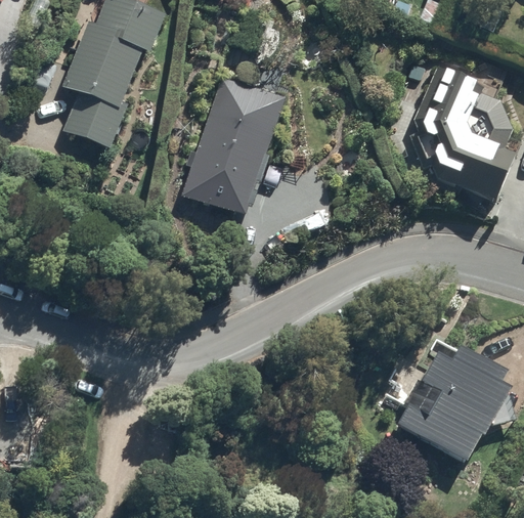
[(168,13),(133,0),(107,0),(98,23),(89,19),(63,85),(81,91),(66,130),(113,148),(130,103),(125,101),(145,50),(153,52),(168,13)]
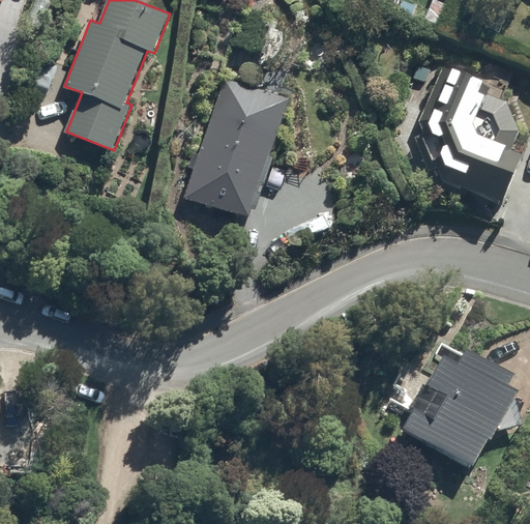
[(415,136),(428,172),(501,204),(522,156),(510,151),(519,134),(505,102),(488,94),(489,86),(441,66),(419,119),(421,126),(415,136)]
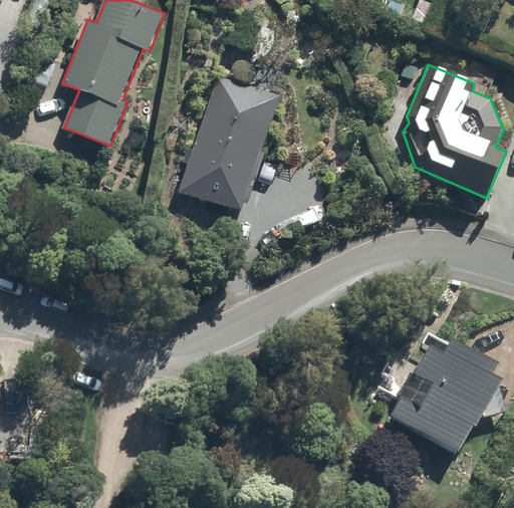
[(282,95),(218,73),(178,190),(243,212),(282,95)]
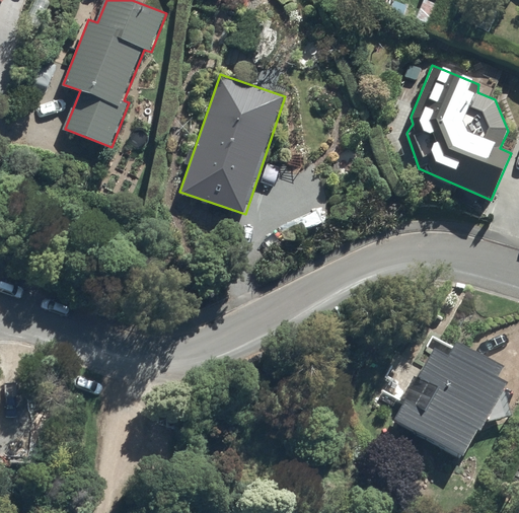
[(409,400),(397,419),(462,457),(476,433),(478,434),(486,422),(509,414),(502,392),(506,385),(497,379),(503,370),(456,343),(447,357),(434,349),(425,364),(398,349),(385,371),(400,380),(394,391),(409,400)]
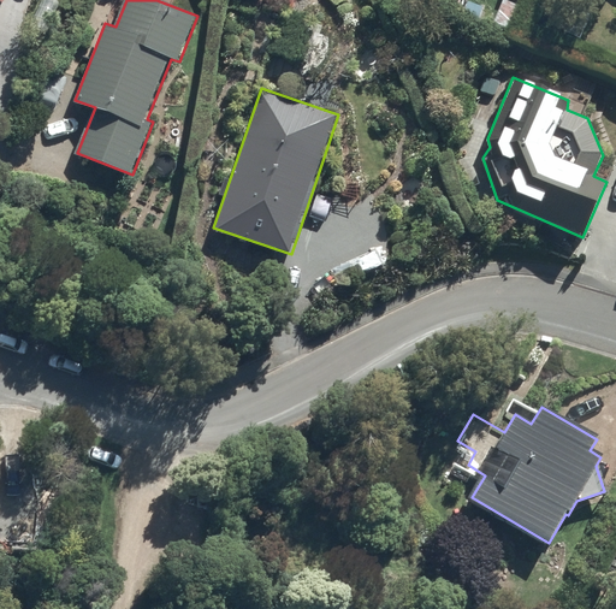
All buildings are outlined.
